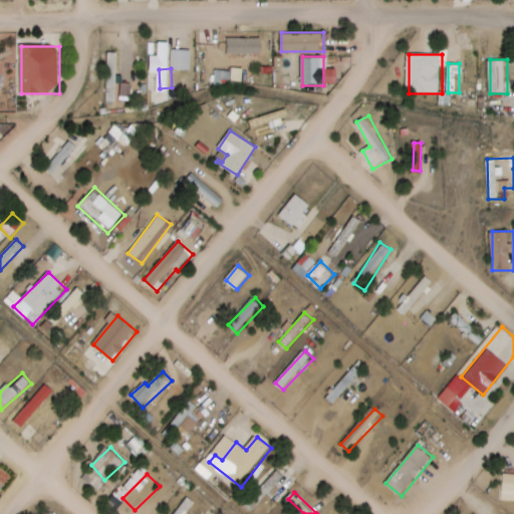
[(186,513),(192,508),(187,503),(177,513),(186,513)]
